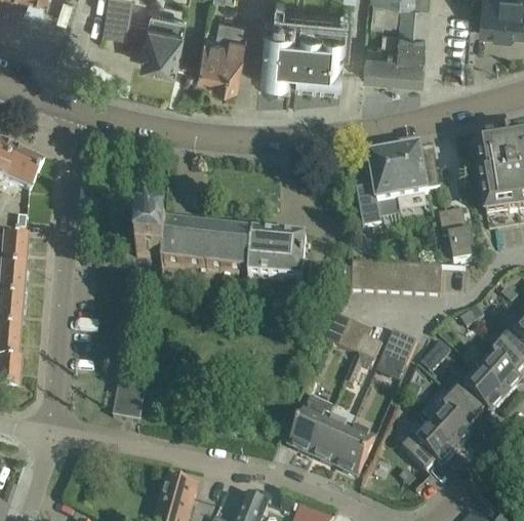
[(31,0),(30,7),(42,9),(44,0),(49,0),(31,0)]
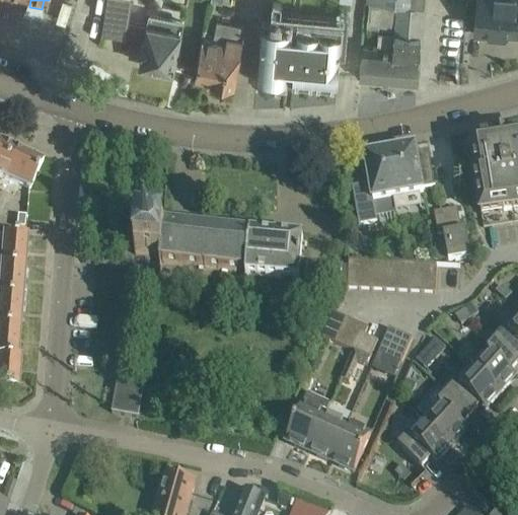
[(107,0),(103,29),(127,33),(128,25),(140,27),(139,31),(144,33),(141,47),(143,48),(141,60),(154,62),(154,65),(173,69),(173,66),(177,47),(182,18),(165,14),(150,11),(148,21),(128,18),(131,0),(107,0)]
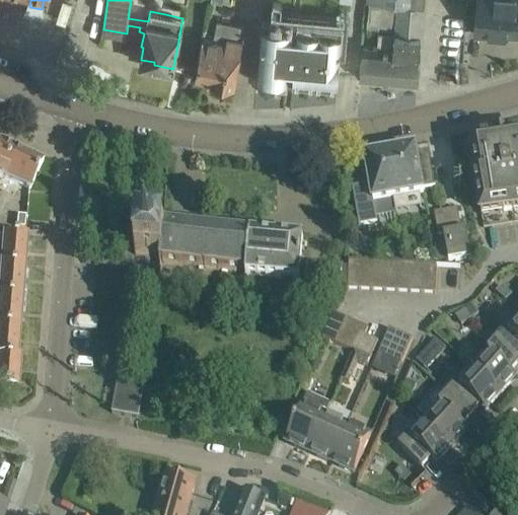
[(418,79),(420,52),(422,28),(425,1),(425,0),(370,0),(368,24),(392,26),(394,26),(394,27),(378,26),(377,42),(364,41),(361,74),(418,79)]
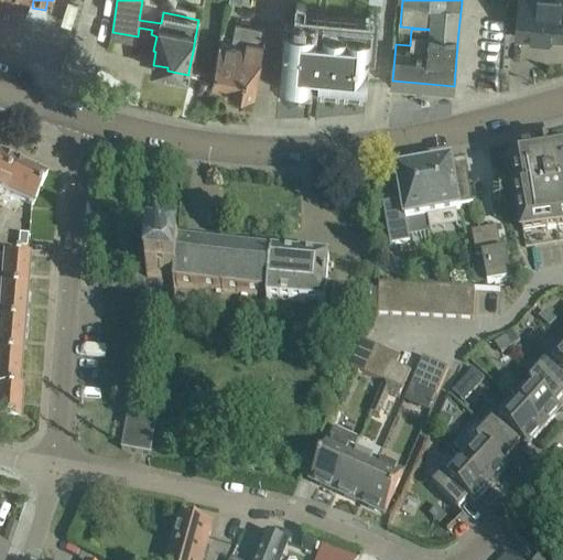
[(520,0),(517,33),(552,36),(552,32),(562,32),(562,0),(520,0)]
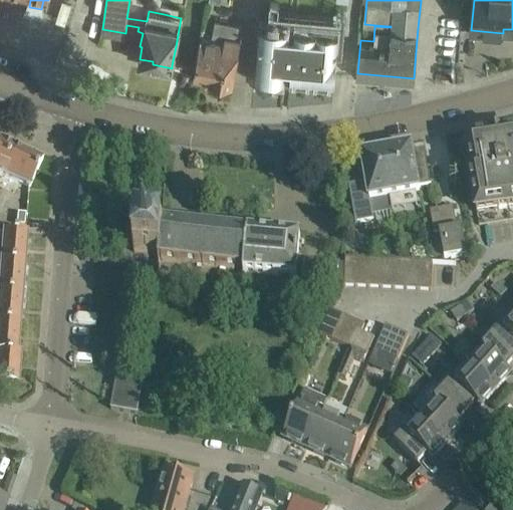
[(291,16),(260,13),(254,78),(285,80),(285,73),(290,73),(290,77),(334,81),(340,21),(295,17),(295,20),(290,20),(291,16)]
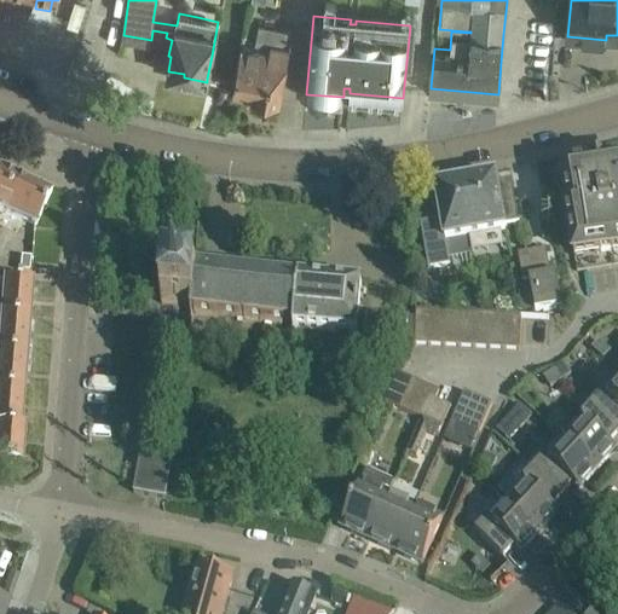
[(281,98),(286,74),(294,27),(259,19),(255,42),(243,40),(234,86),(253,90),(253,92),(281,98)]
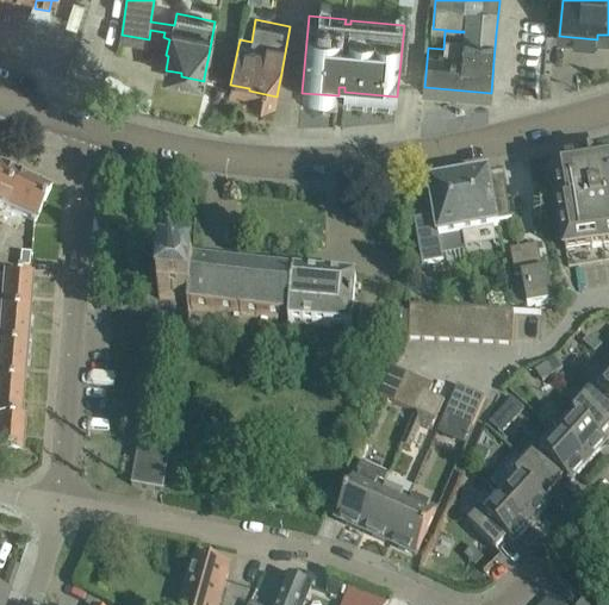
[(569,263),(608,256),(608,156),(596,160),(596,161),(583,162),(555,167),(560,200),(558,201),(566,249),(569,263)]
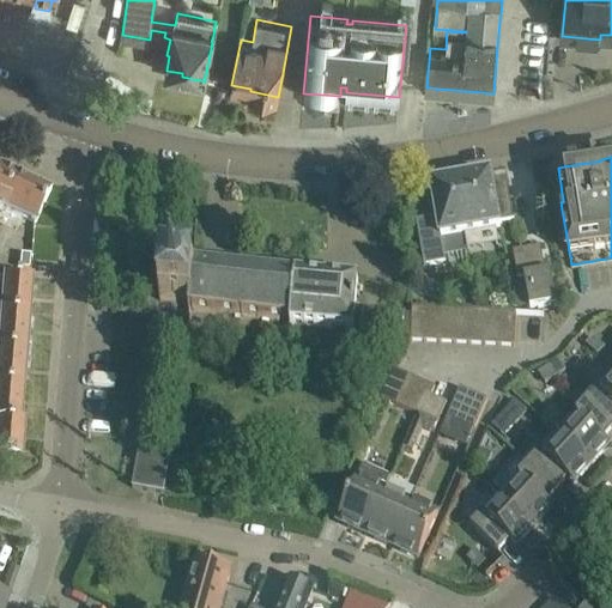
[(0,201),(14,169),(0,162),(0,201)]
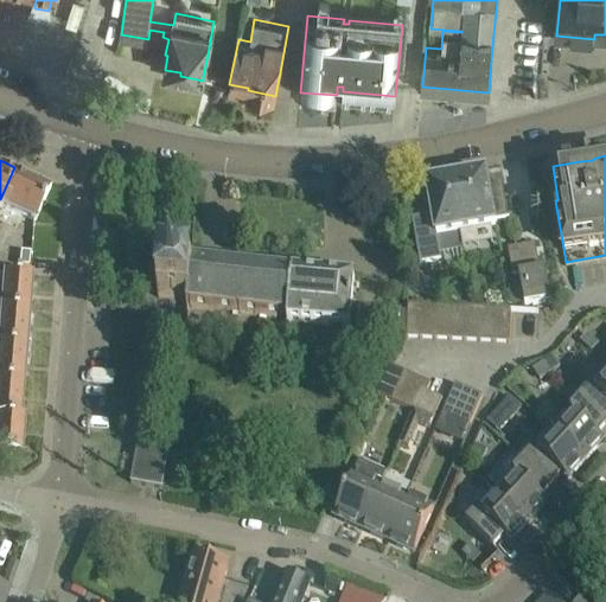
[(50,184),(14,167),(0,199),(36,216),(50,184)]
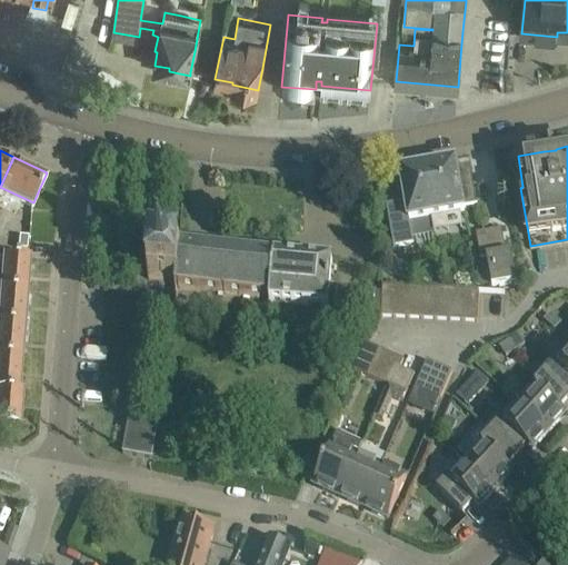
[(438,197),(430,199),(432,216),(465,209),(464,206),(478,204),(474,184),(460,186),(457,166),(456,159),(431,164),(438,197)]
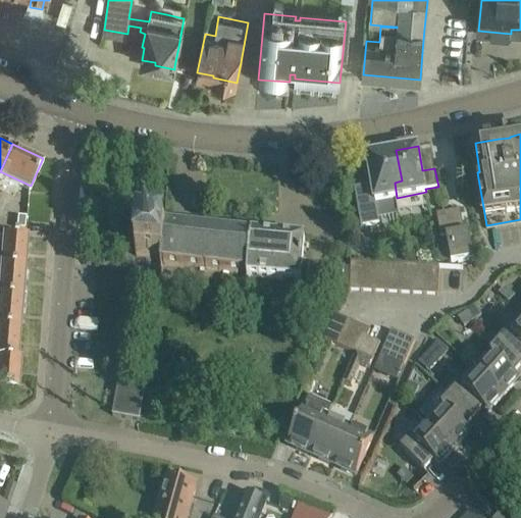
[(395,198),(397,198),(395,183),(402,180),(396,150),(367,156),(372,185),(355,188),(362,226),(380,223),(378,215),(398,212),(395,198)]
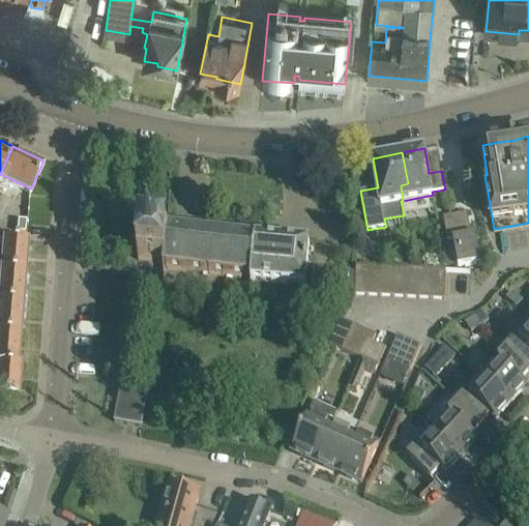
[(457,265),(476,261),(471,232),(467,209),(443,213),(447,236),(447,237),(451,236),(457,265)]
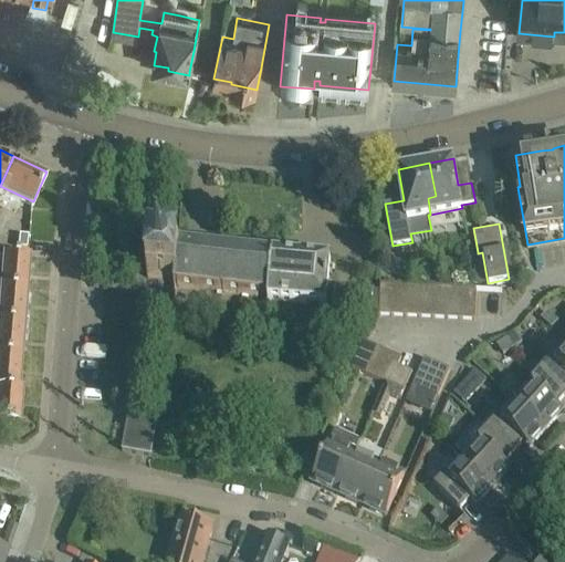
[(19,230),(18,243),(28,245),(29,230),(19,230)]
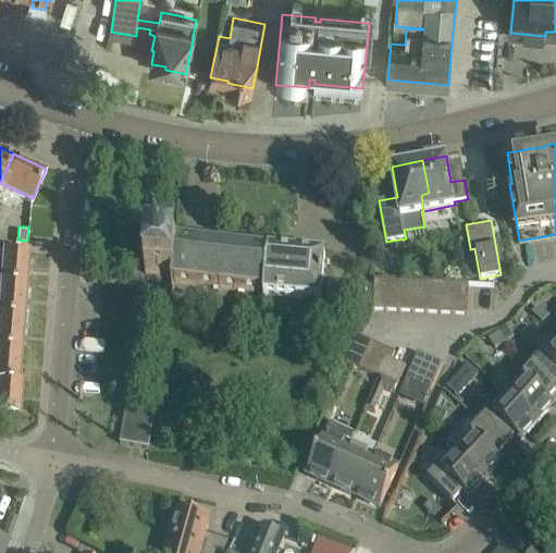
[(148,240),(145,270),(172,272),(172,278),(175,278),(194,280),(264,287),(269,247),(178,237),(175,237),(175,243),(148,240)]
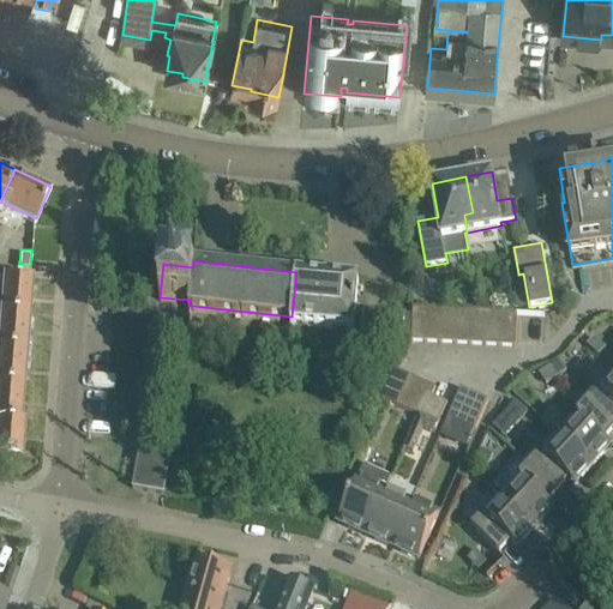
[(4,272),(0,308),(29,311),(32,275),(4,272)]
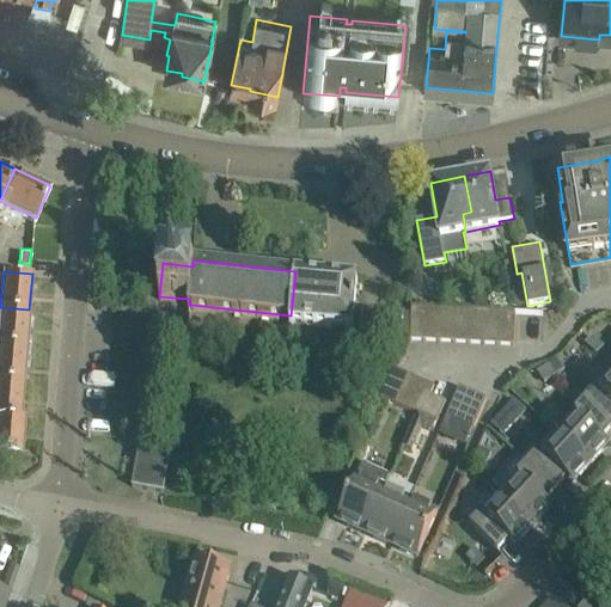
[(358,276),(295,271),(291,316),(291,319),(353,325),(358,276)]
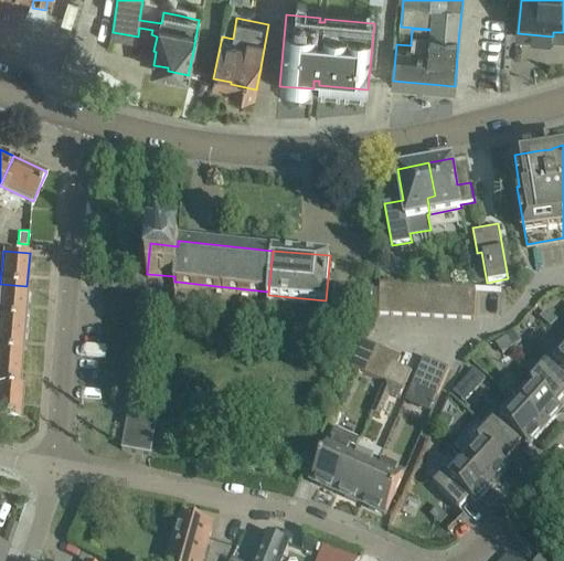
[(379,310),(392,311),(394,281),(381,279),(380,285),(379,310)]
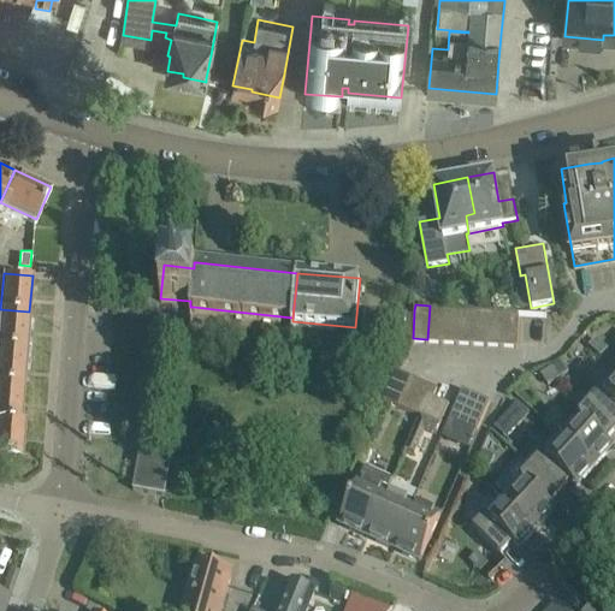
[(427,339),(443,339),(445,307),(430,306),(427,339)]
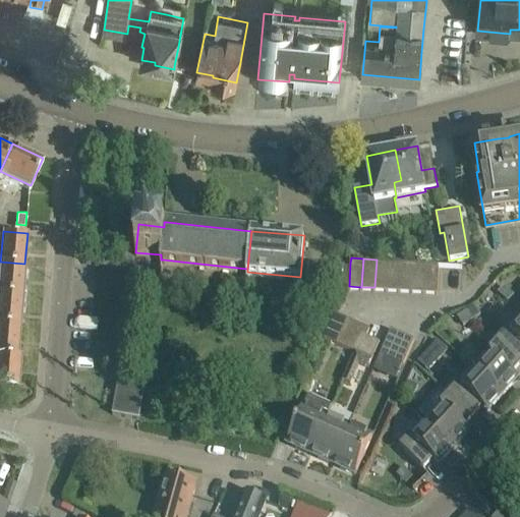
[(343,282),(344,262),(308,260),(307,278),(307,279),(343,282)]
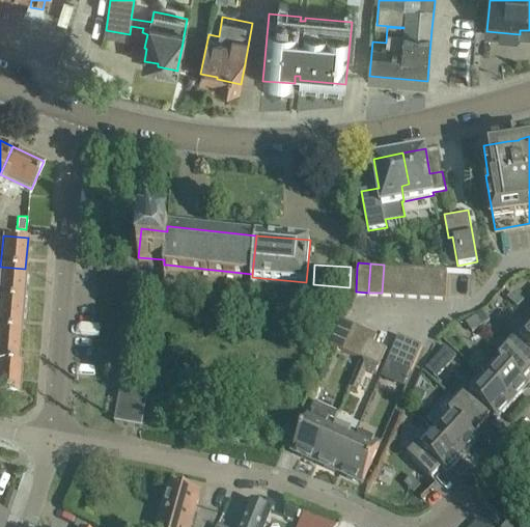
[(409,266),(384,265),(382,293),(408,295),(409,266)]
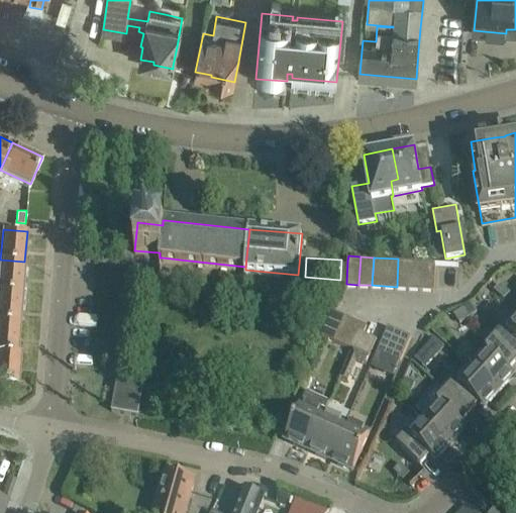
[(397,287),(409,288),(411,260),(398,259),(397,287)]
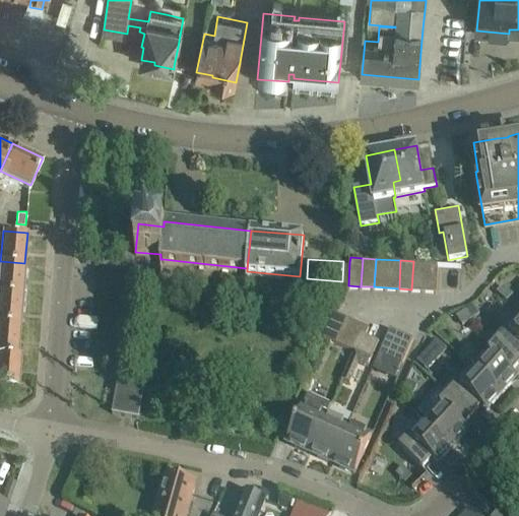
[(0,291),(22,293),(24,263),(0,261),(0,266),(0,291)]
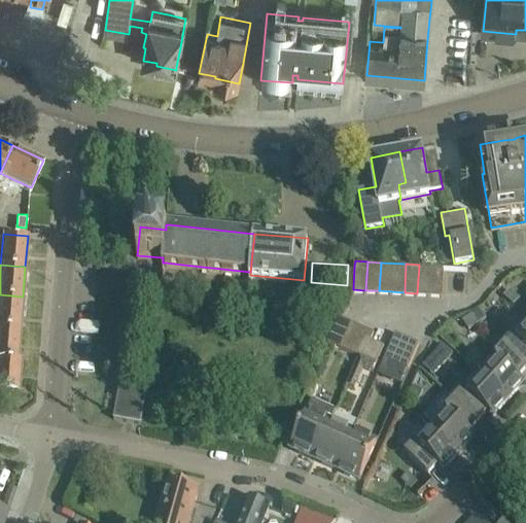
[(445,266),(419,265),(417,293),(443,294),(445,266)]
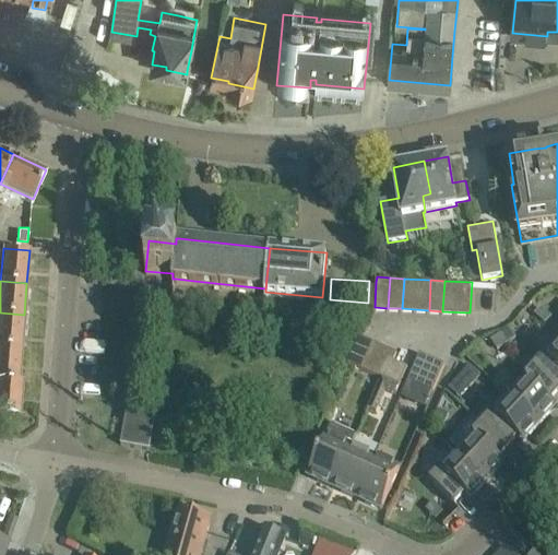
[(541,304),(534,310),(544,320),(550,314),(541,304)]
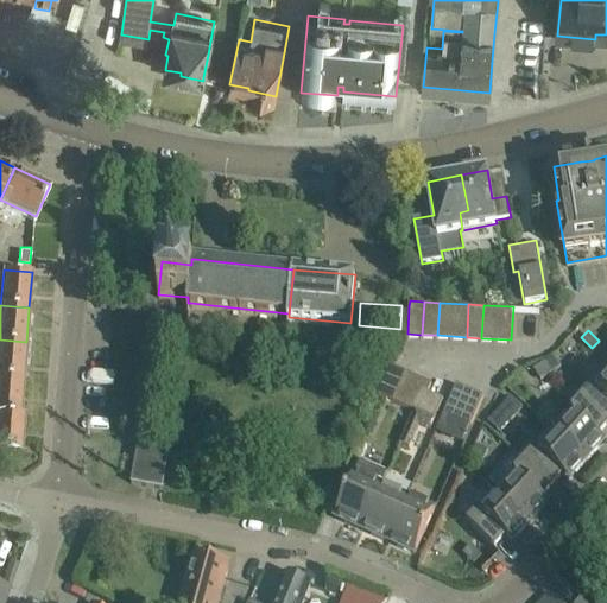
[(0,375),(23,378),(26,342),(0,340),(0,375)]
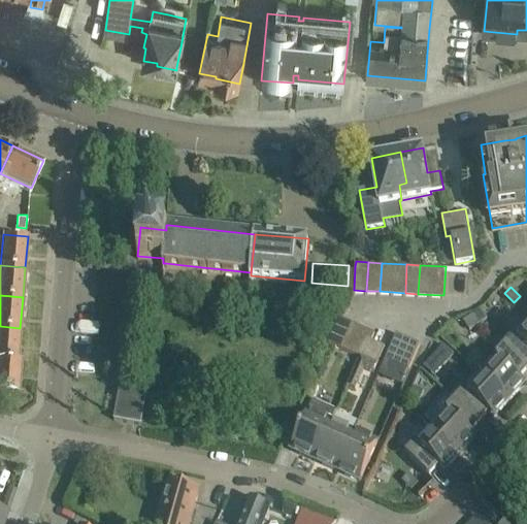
[(473,313),(479,322),(487,316),(482,307),(473,313)]
